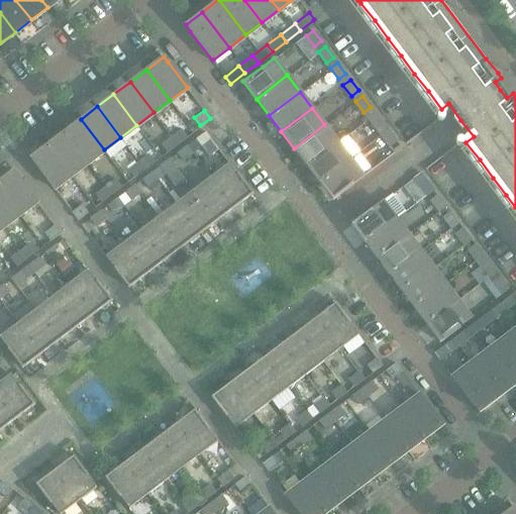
[(383,123),(375,112),(368,118),(376,128),(383,123)]
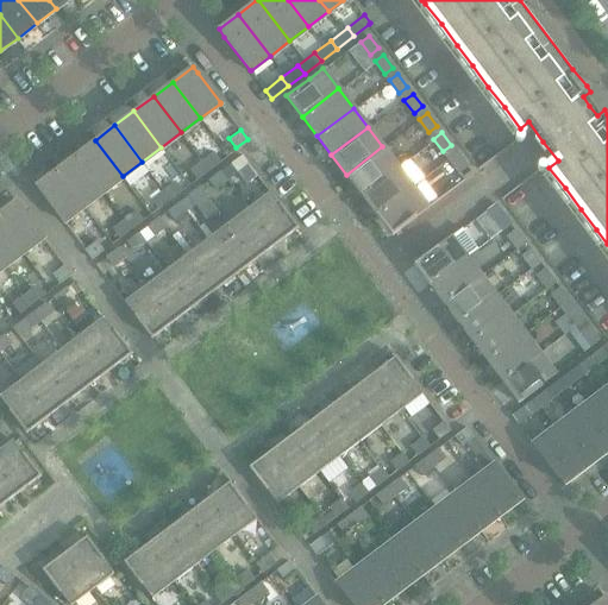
[(123,176),(95,140),(76,155),(104,190),(123,176)]
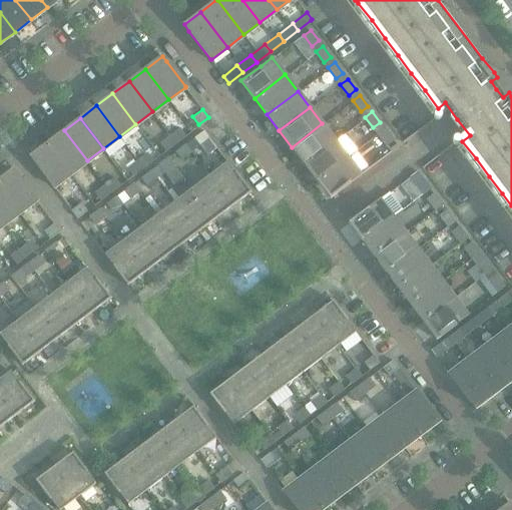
[(304,163),(335,140),(322,123),(292,147),(304,163)]
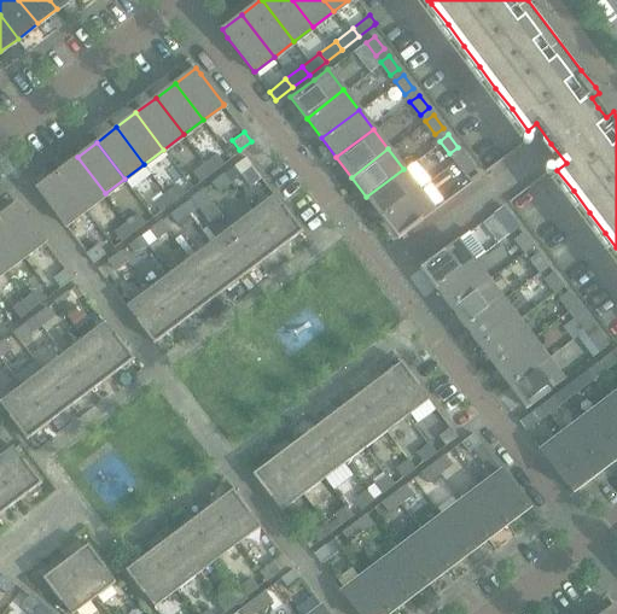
[(223,162),(216,152),(204,162),(211,171),(223,162)]
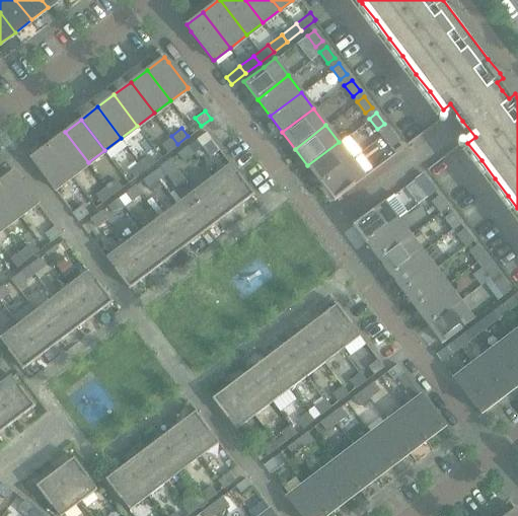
[(396,140),(388,129),(381,135),(389,145),(396,140)]
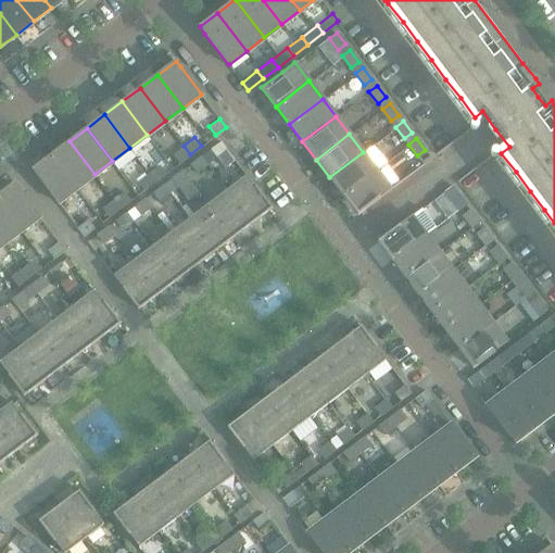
[(226,148),(221,140),(210,148),(216,155),(226,148)]
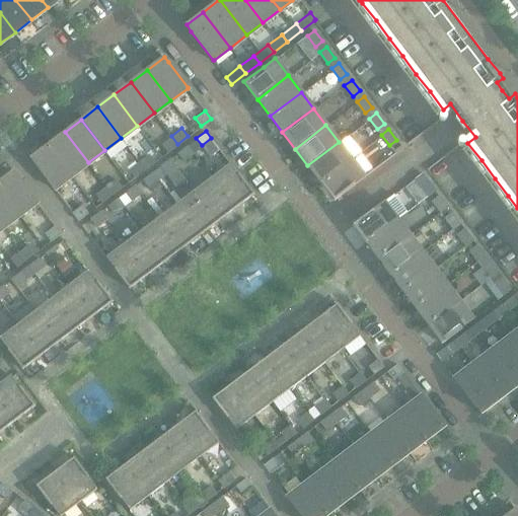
[(88,162),(65,132),(48,144),(71,175),(88,162)]
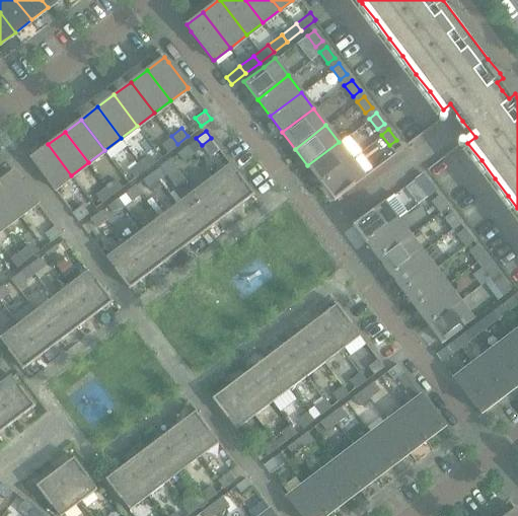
[(177,144),(171,136),(161,144),(167,152),(177,144)]
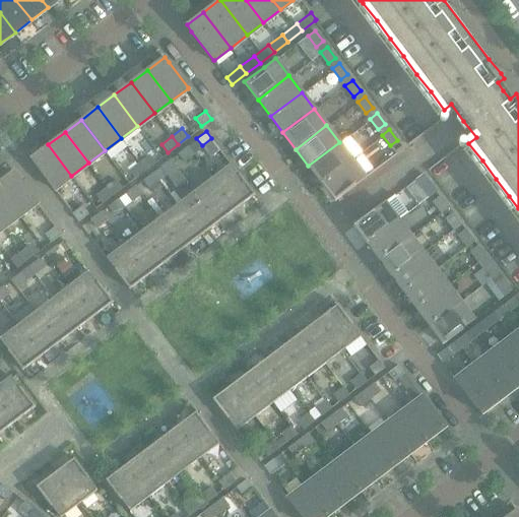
[(320,182),(351,158),(339,142),(308,166),(320,182)]
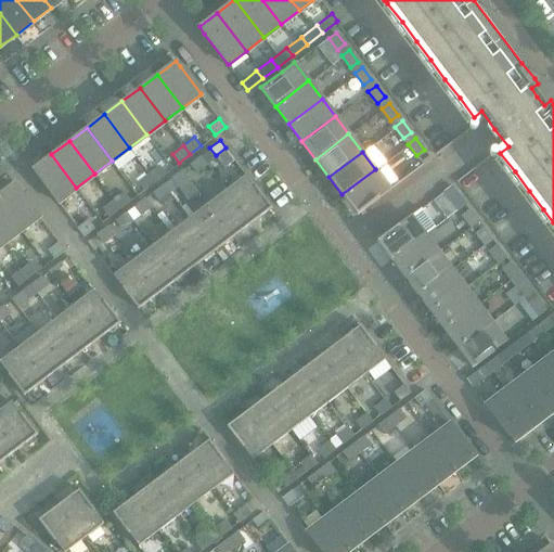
[(76,188),(51,154),(33,168),(58,202),(76,188)]
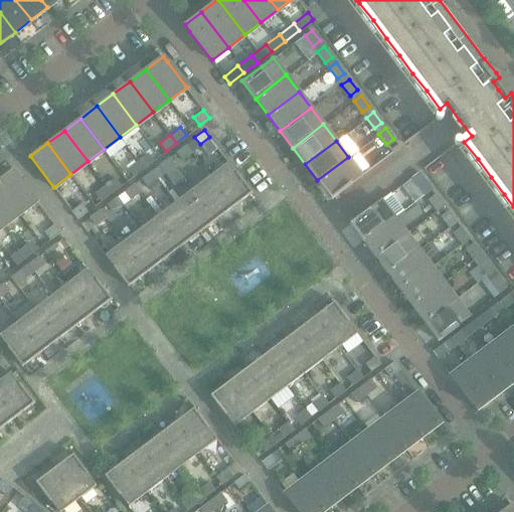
[(182,158),(191,151),(186,144),(176,151),(182,158)]
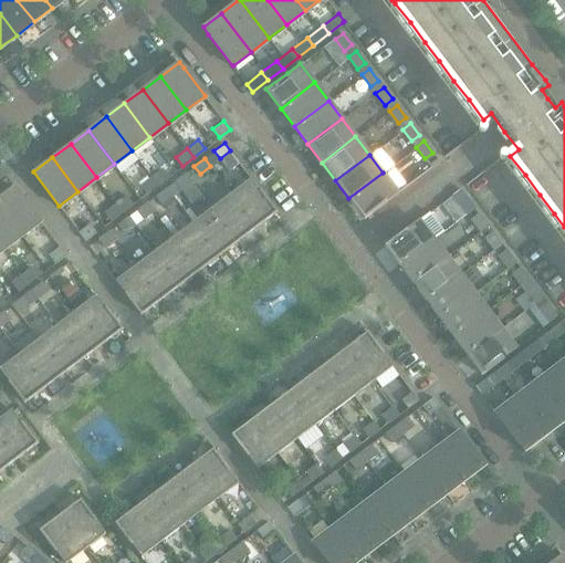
[(168,176),(161,167),(150,176),(157,185),(168,176)]
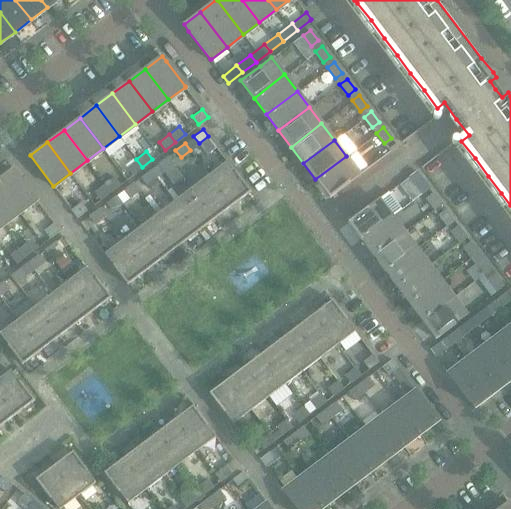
[(163,170),(173,163),(167,156),(158,163),(163,170)]
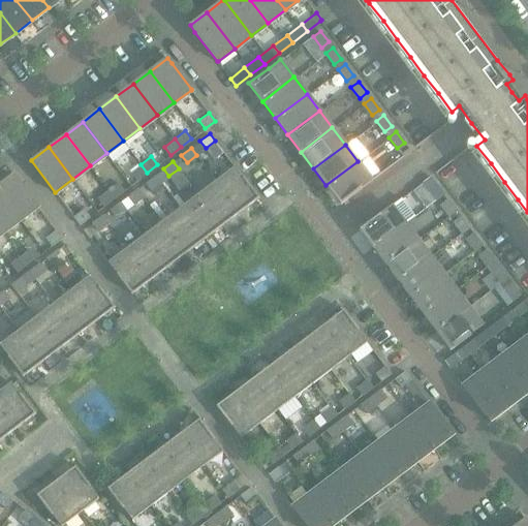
[(359,188),(371,179),(358,161),(325,185),(340,204),(360,188),(359,188)]
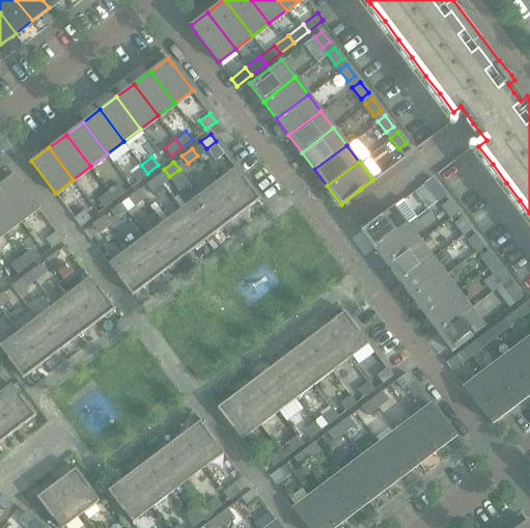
[(147,173),(141,165),(131,172),(137,181),(147,173)]
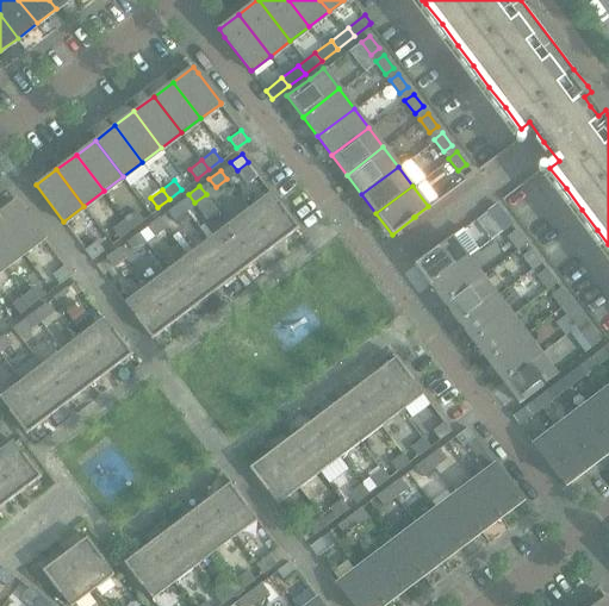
[(297,226),(280,204),(269,191),(248,206),(275,243),(297,226)]
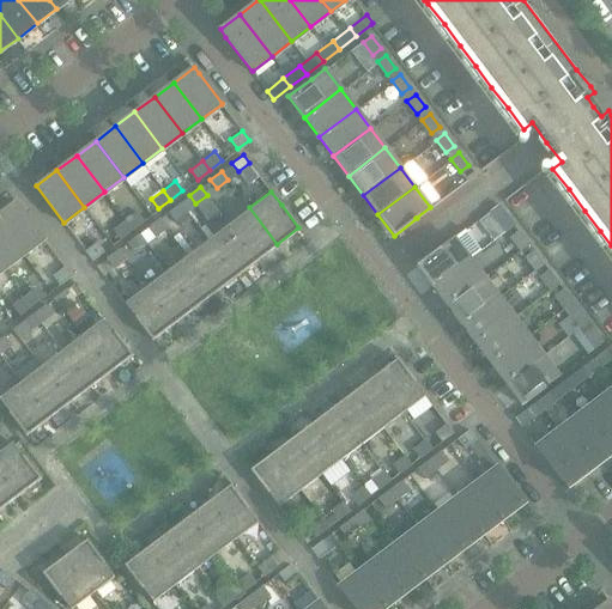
[(43,238),(16,201),(0,212),(0,223),(23,254),(43,238)]
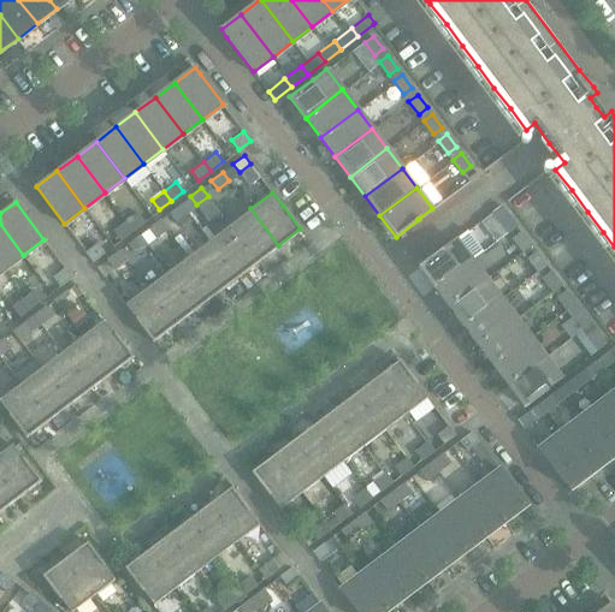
[(176,220),(188,212),(181,203),(170,212),(176,220)]
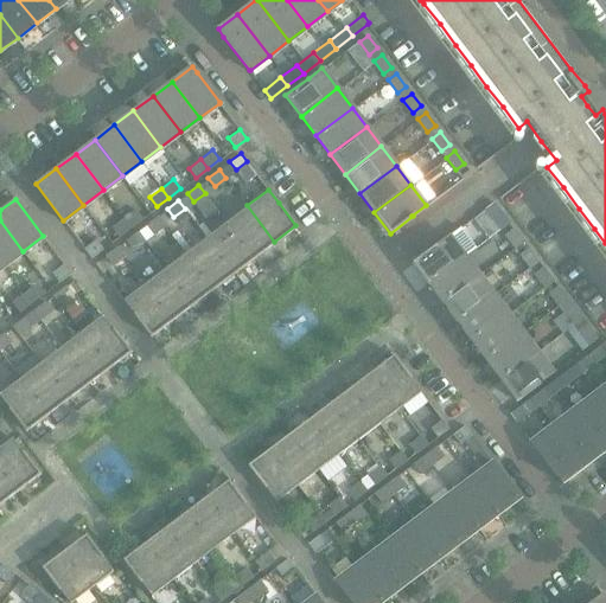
[(274,242),(247,205),(227,220),(254,257),(274,242)]
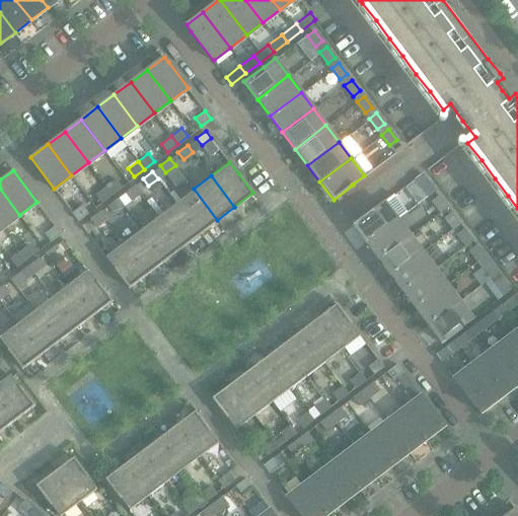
[(122,187),(116,178),(105,186),(112,194),(122,187)]
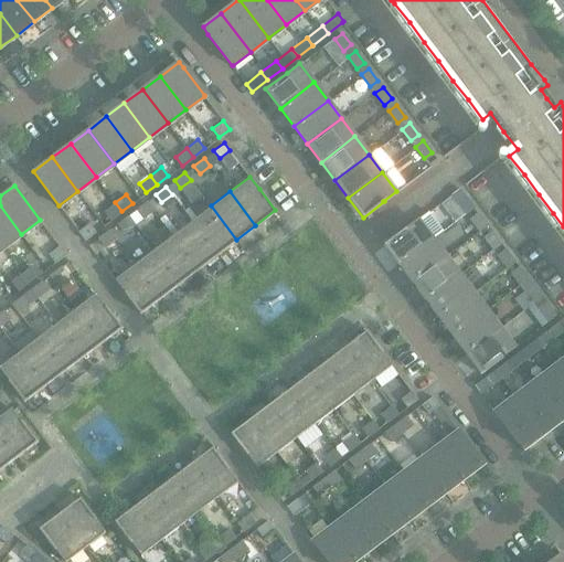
[(474,207),(464,194),(456,200),(465,212),(474,207)]
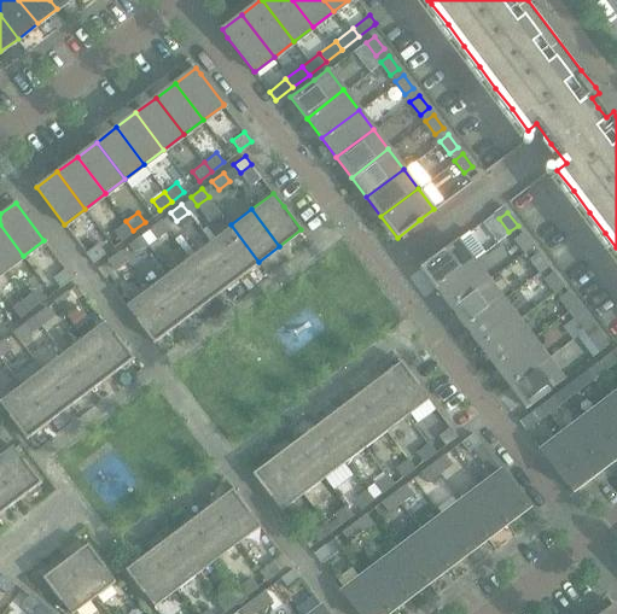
[(167,228),(161,220),(149,228),(156,237),(167,228)]
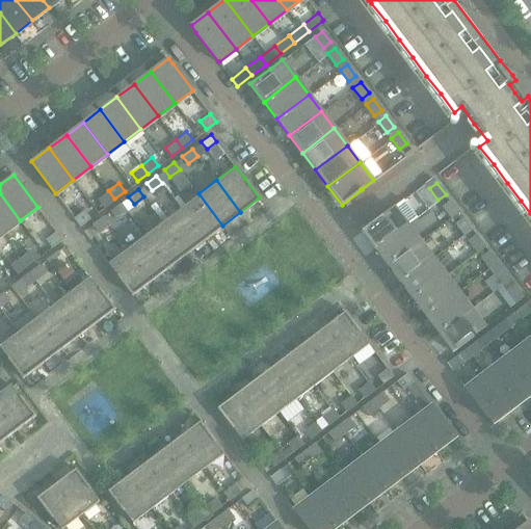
[(114,199),(108,190),(98,199),(104,207),(114,199)]
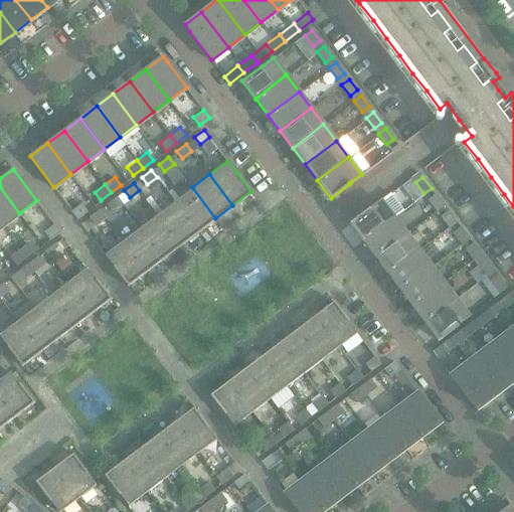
[(19,213),(0,187),(0,221),(3,225),(19,213)]
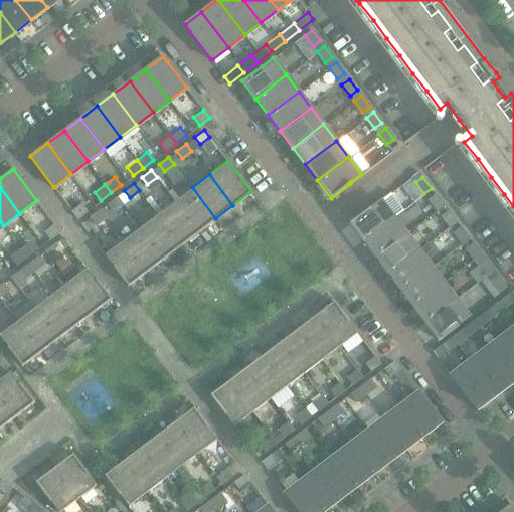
[(215,218),(192,187),(174,200),(198,231),(215,218)]
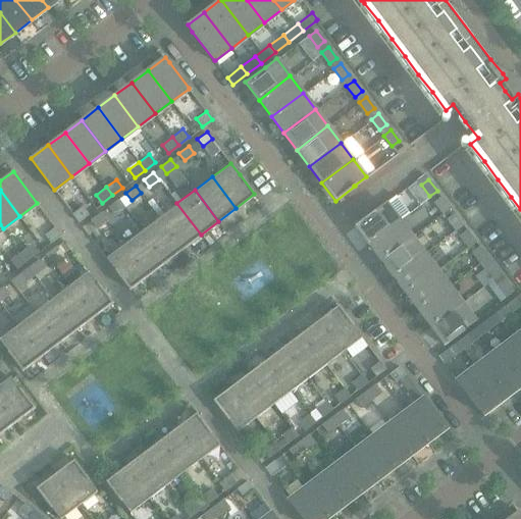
[(450,207),(441,196),(433,202),(443,212),(450,207)]
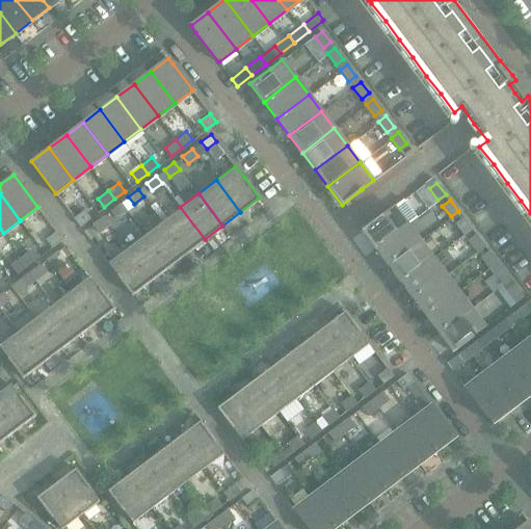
[(116,217),(126,210),(121,203),(110,210),(116,217)]
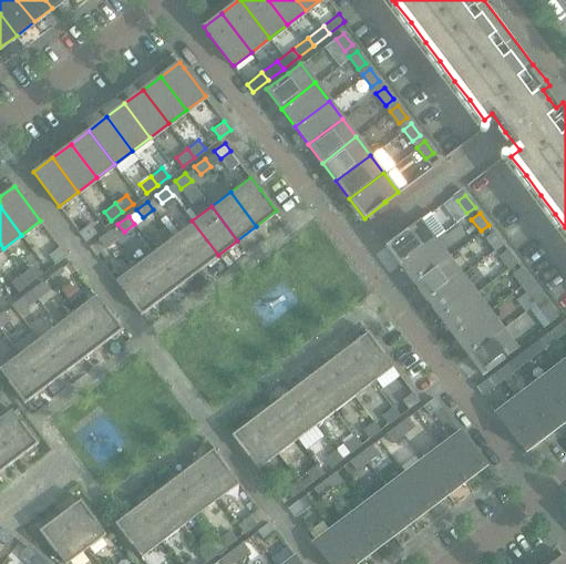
[(399,265),(433,238),(419,219),(405,229),(405,228),(384,245),(399,265)]
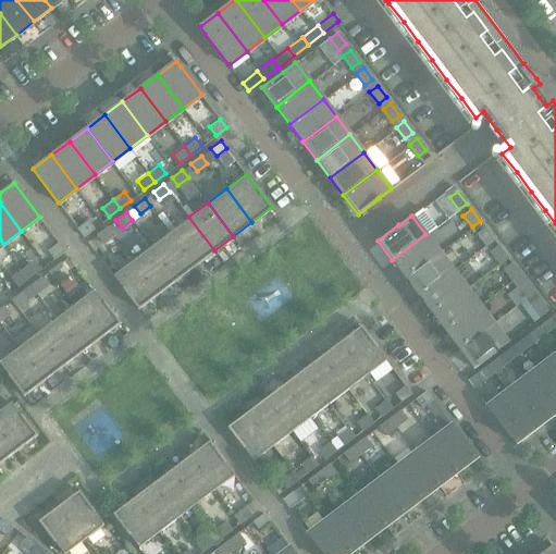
[(214,250),(188,217),(170,231),(195,265),(214,250)]
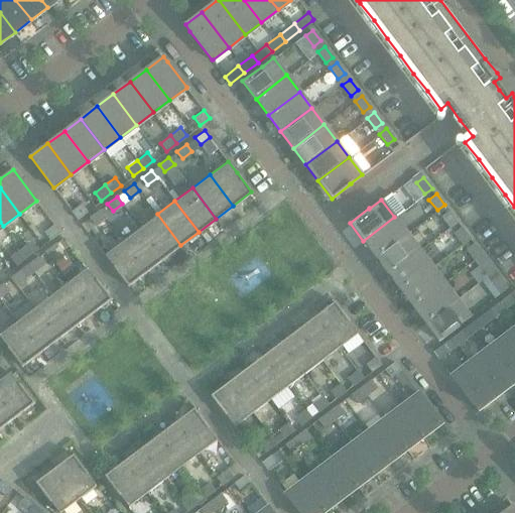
[(87,211),(81,203),(71,211),(77,219),(87,211)]
